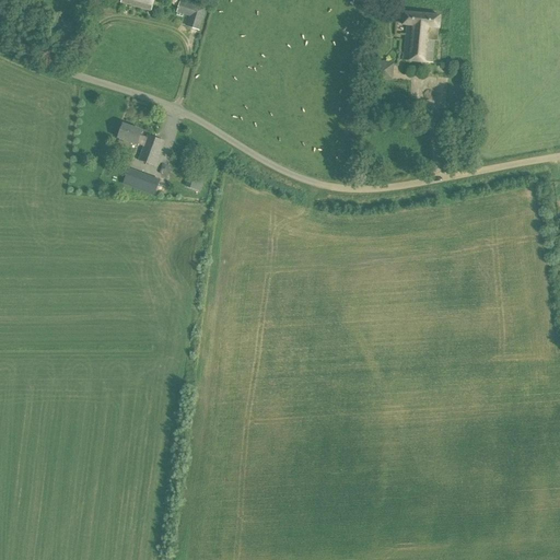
[(151,10),(153,0),(121,0),(121,1),(151,10)]
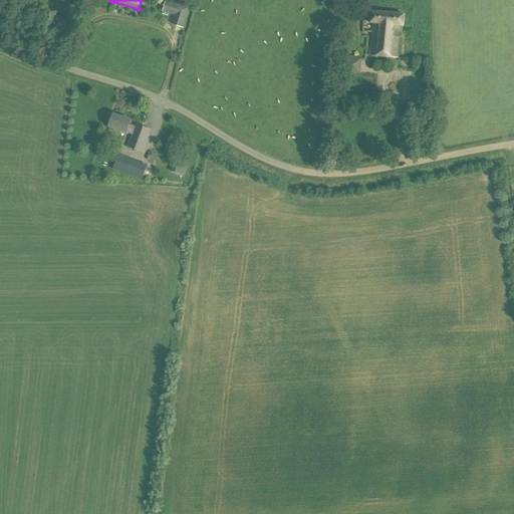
[(183,28),(190,7),(167,0),(166,0),(163,11),(174,15),(171,24),(183,28)]
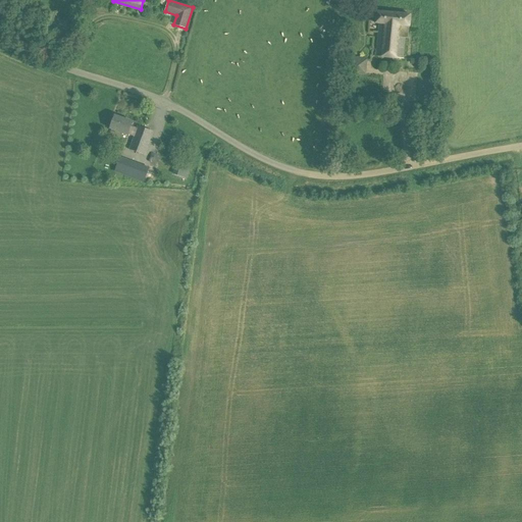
[(410,28),(411,15),(377,11),(375,23),(380,23),(376,55),(403,59),(405,39),(408,39),(409,28),(410,28)]
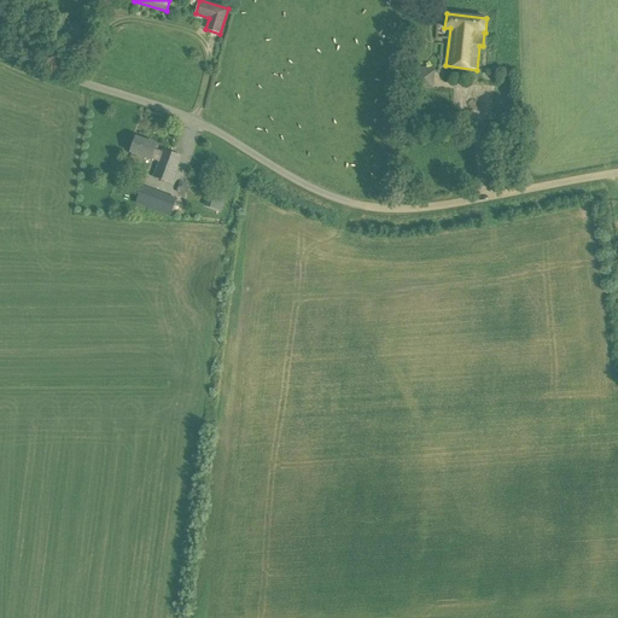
[(162,152),(156,150),(157,145),(136,136),(130,152),(152,159),(157,162),(152,178),(172,185),(181,156),(162,149),(162,152)]
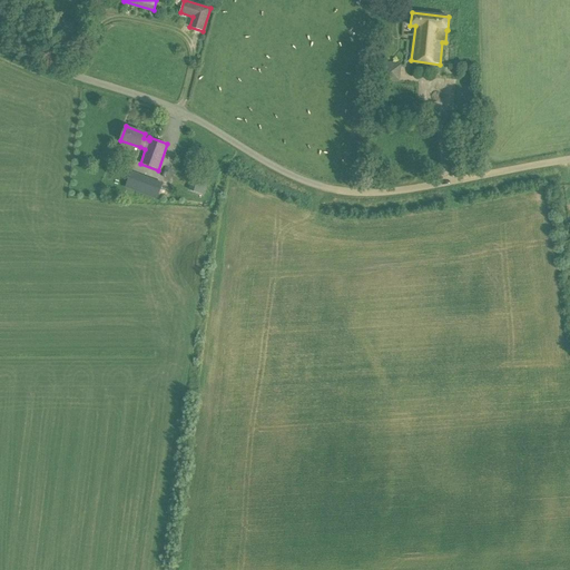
[(206,188),(210,176),(195,170),(190,183),(206,188)]
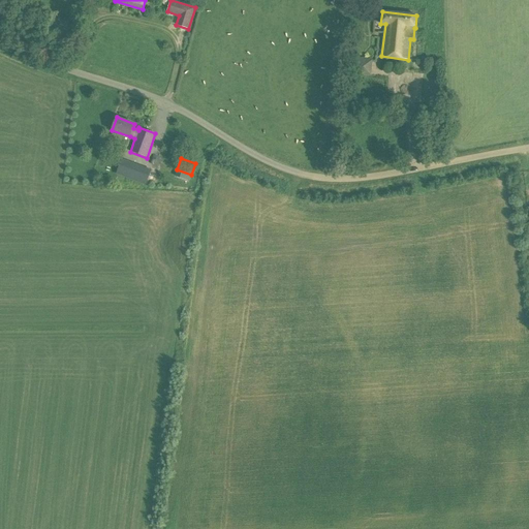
[(134,181),(138,168),(126,164),(122,177),(134,181)]
